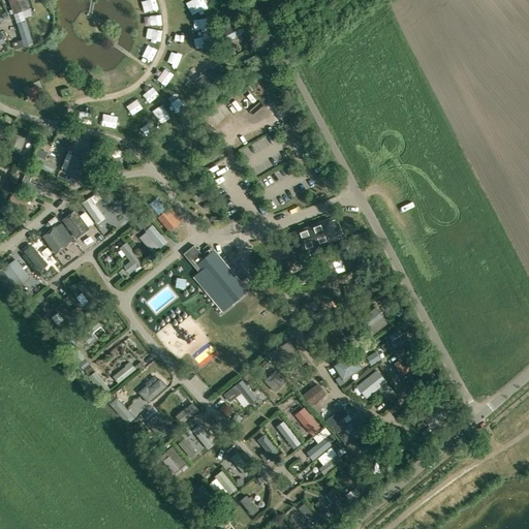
[(30,7),(27,0),(9,0),(14,12),(24,9),(25,10),(28,8),(30,7)]
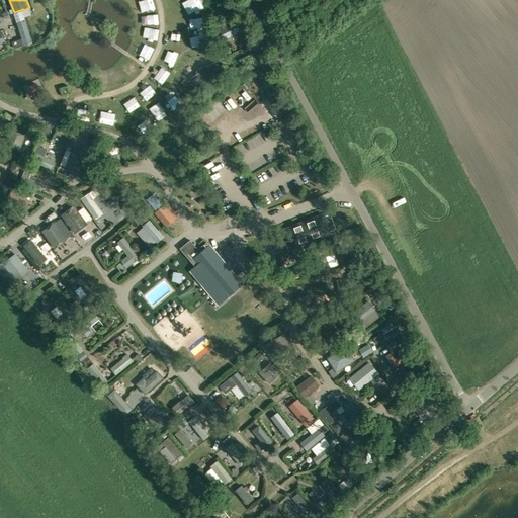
[(22,38),(12,41),(14,48),(24,45),(32,42),(25,20),(17,22),(22,38)]
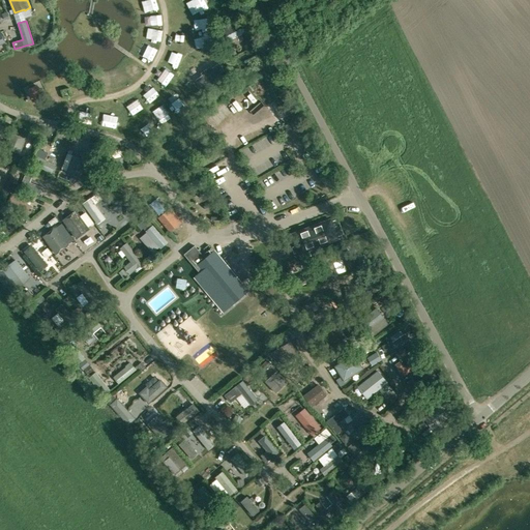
[(244,33),(239,23),(221,31),(226,42),(244,33)]
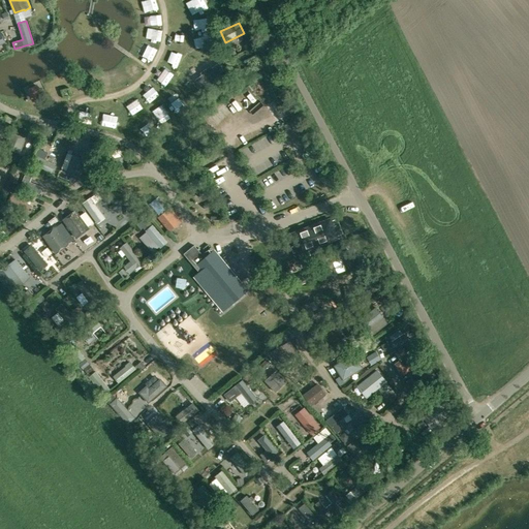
[(218,63),(195,80),(200,88),(224,70),(218,63)]
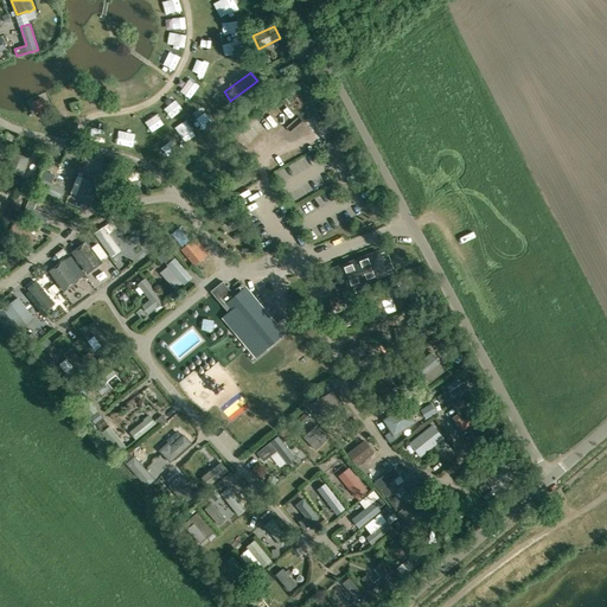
[(31,101),(36,113),(49,107),(44,95),(31,101)]
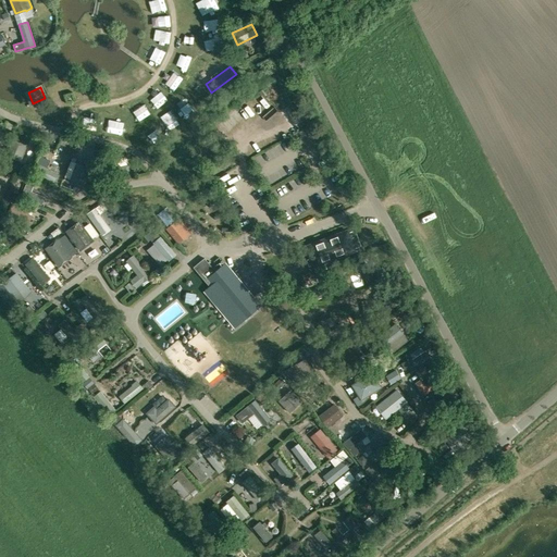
[(225,121),(233,131),(250,119),(255,126),(264,120),(261,114),(270,108),(273,113),(277,110),(270,98),(260,104),(256,99),(225,121)]
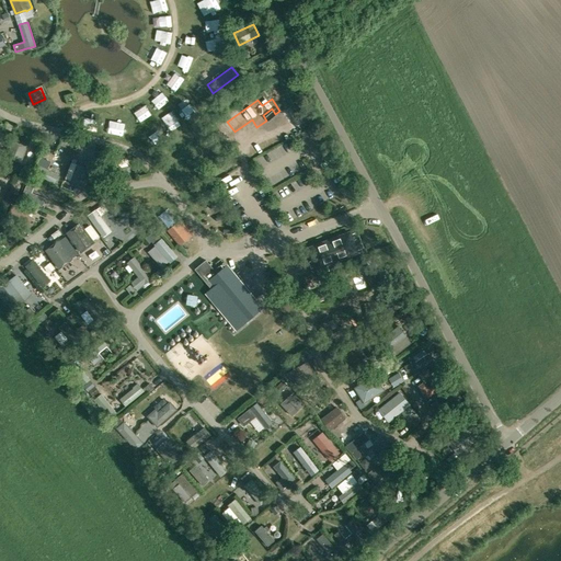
[(244,136),(253,129),(250,124),(240,132),(244,136)]
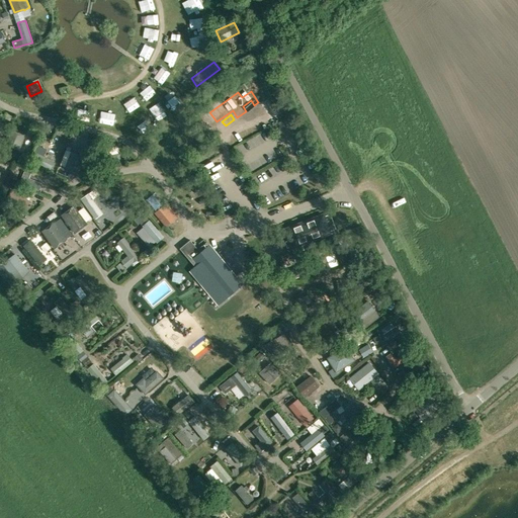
[(265,120),(254,126),(257,132),(268,125),(265,120)]
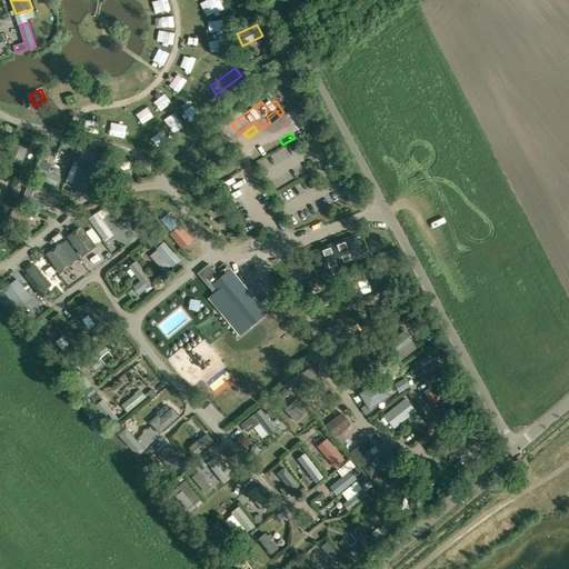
[(22,163),(29,148),(15,141),(8,158),(22,163)]
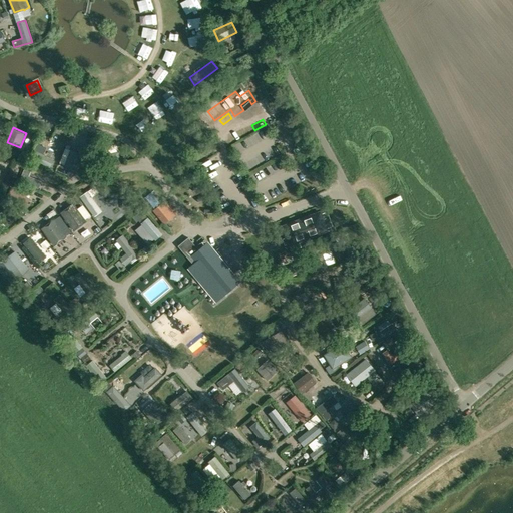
[(240,138),(251,132),(248,127),(237,133),(240,138)]
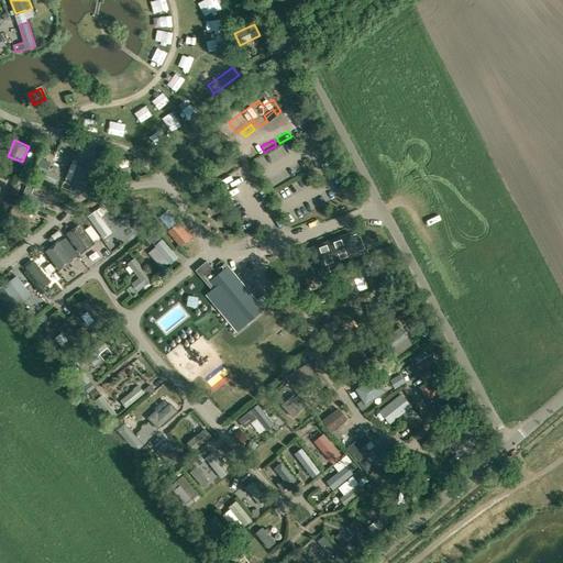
[(233,156),(229,165),(234,167),(239,159),(233,156)]
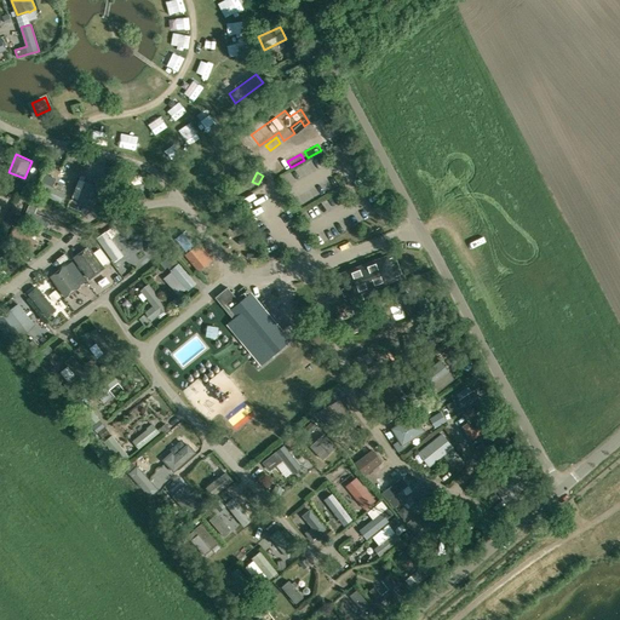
[(67,193),(53,187),(57,178),(46,173),(38,191),(62,202),(67,193)]
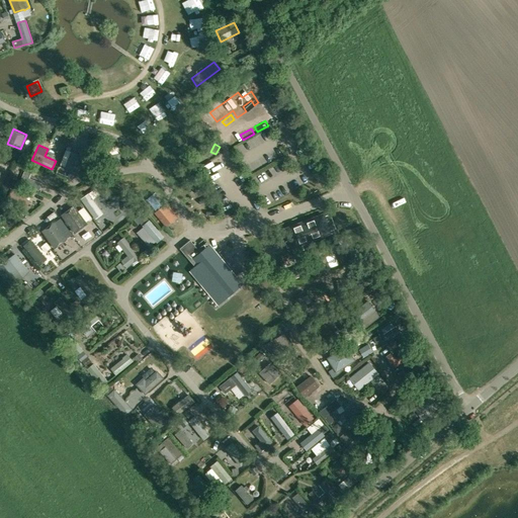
[(66,152),(60,167),(65,169),(65,170),(78,176),(84,159),(71,154),(66,152)]
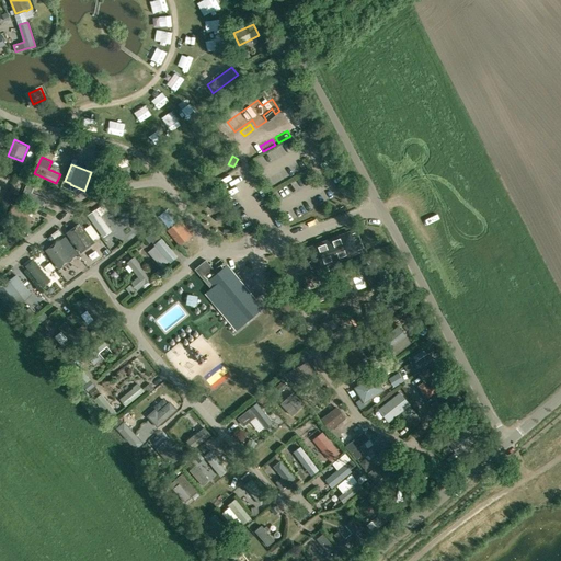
[(125,169),(106,173),(109,182),(132,178),(129,168),(125,169)]
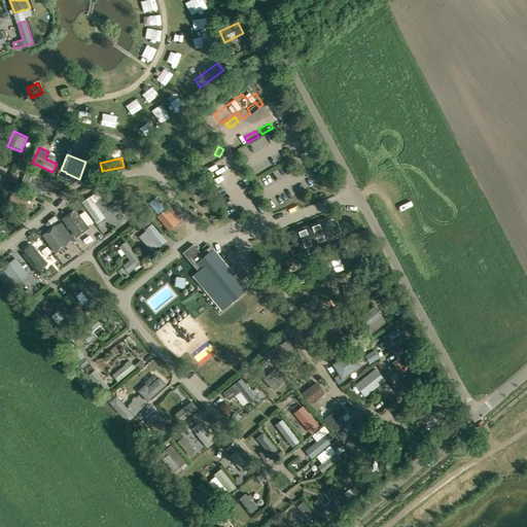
[(215,181),(224,176),(222,172),(213,177),(215,181)]
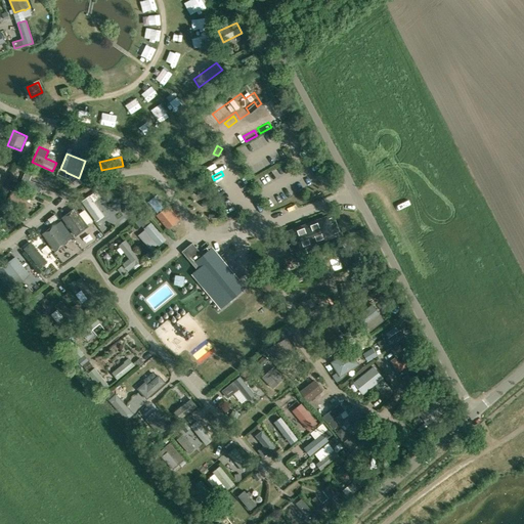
[(43,184),(30,179),(24,176),(20,184),(40,192),(43,184)]
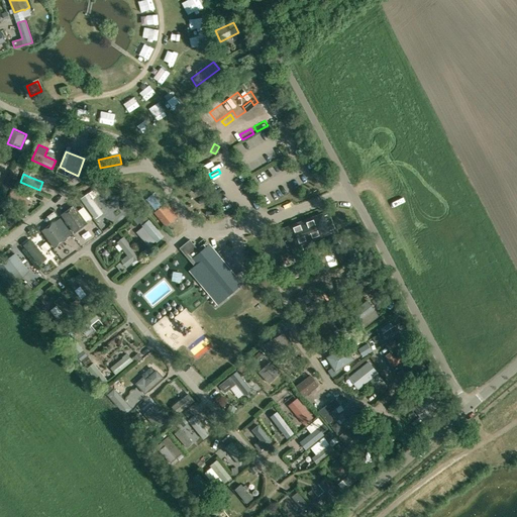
[(31,200),(12,188),(6,197),(25,209),(31,200)]
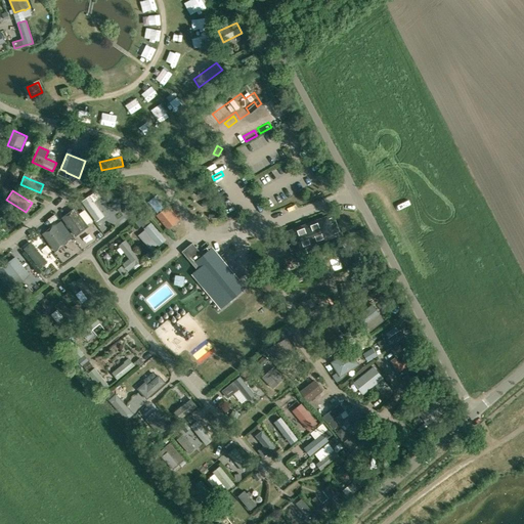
[(104,215),(90,194),(82,201),(96,221),(104,215)]
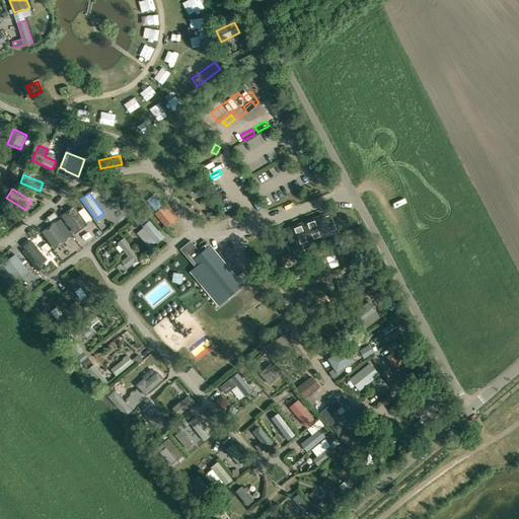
[(4,200),(1,206),(7,208),(9,203),(4,200)]
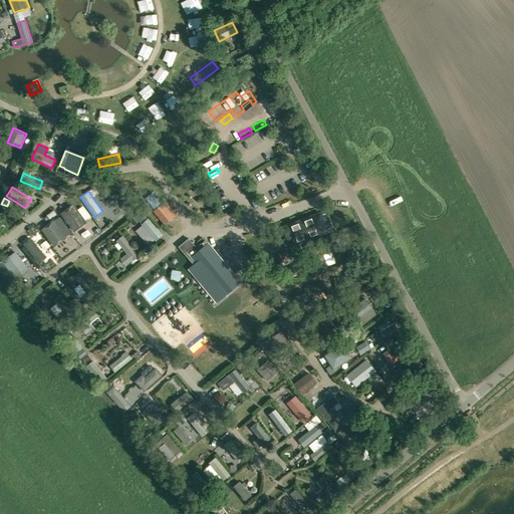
[(87,222),(73,203),(60,213),(74,231),(87,222)]
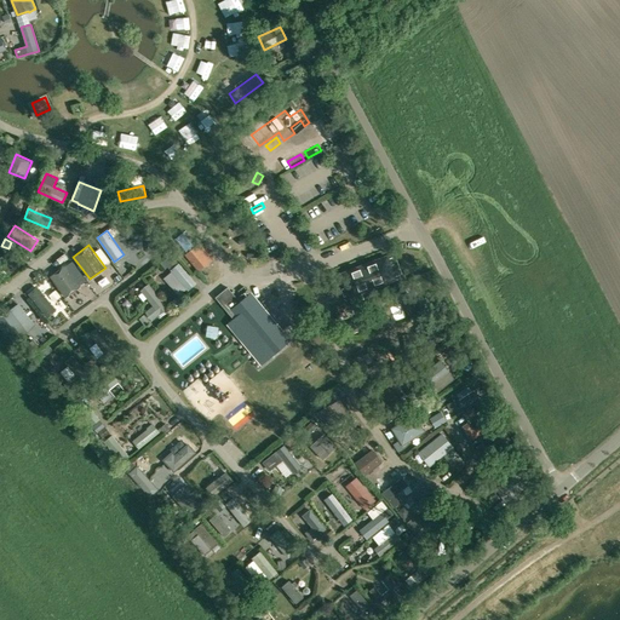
[(196,247),(187,256),(199,270),(208,262),(196,247)]
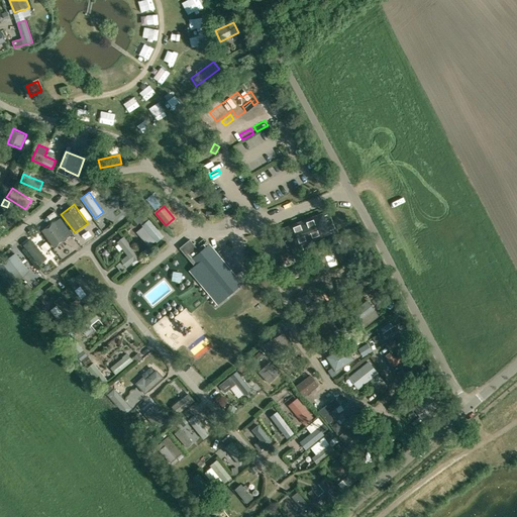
[(54,212),(47,216),(49,220),(57,216),(54,212)]
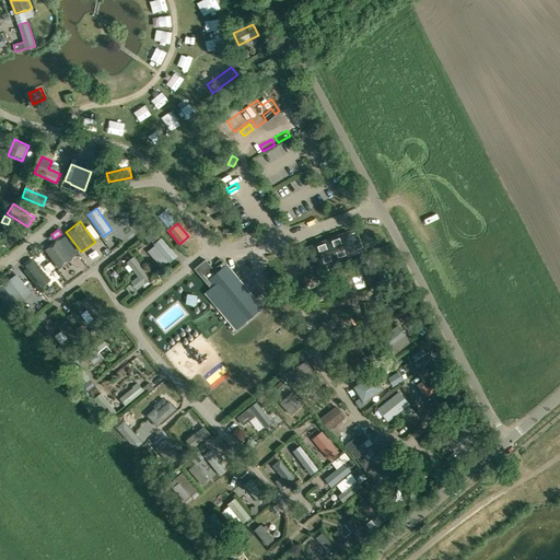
[(150,243),(159,235),(154,231),(146,238),(150,243)]
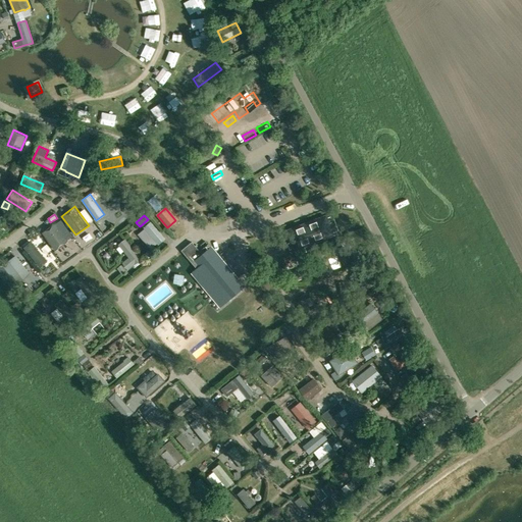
[(17,216),(4,225),(0,228),(4,235),(20,221),(17,216)]
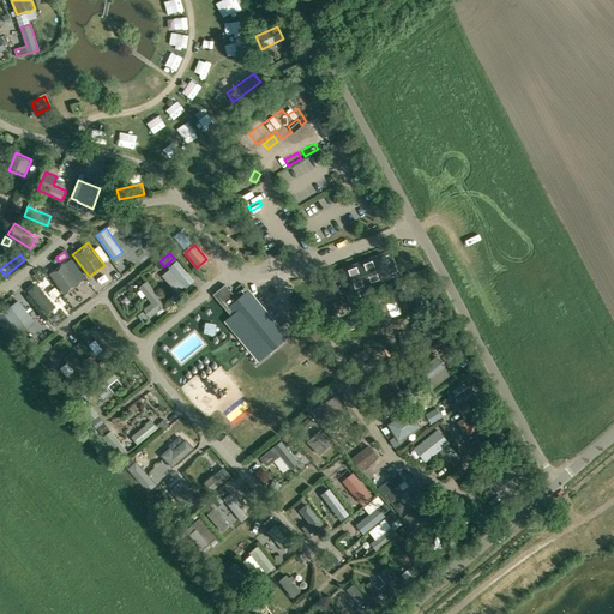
[(341,293),(341,294),(344,292),(345,294),(390,276),(383,256),(337,272),(342,286),(338,287),(341,293)]
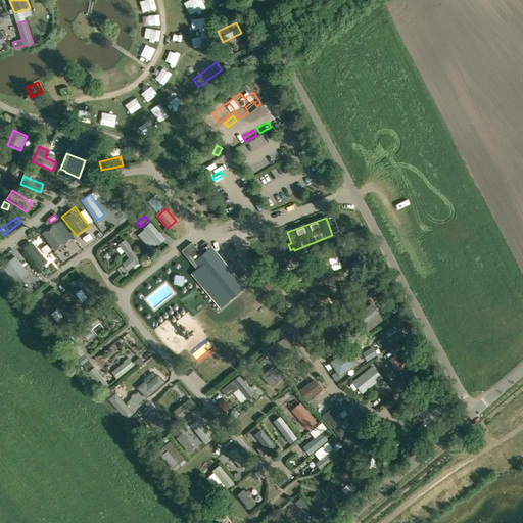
[(144,229),(138,235),(150,250),(157,244),(158,245),(165,239),(150,222),(143,228),(144,229)]
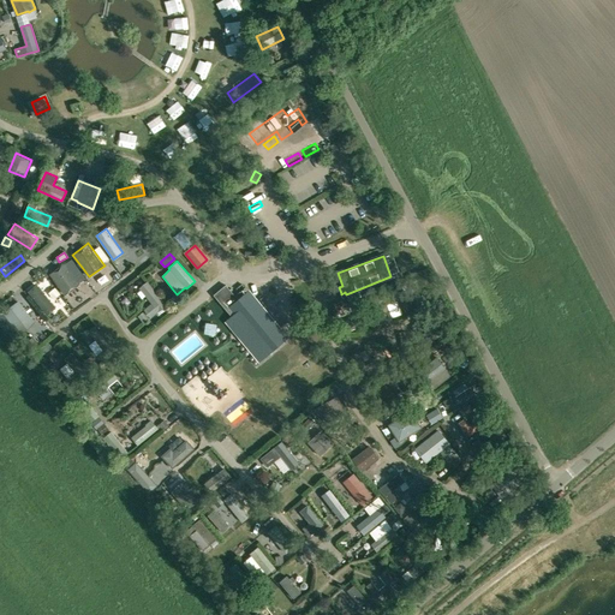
[(79,284),(65,263),(49,273),(65,294),(67,293),(69,296),(78,287),(77,286),(79,284)]
